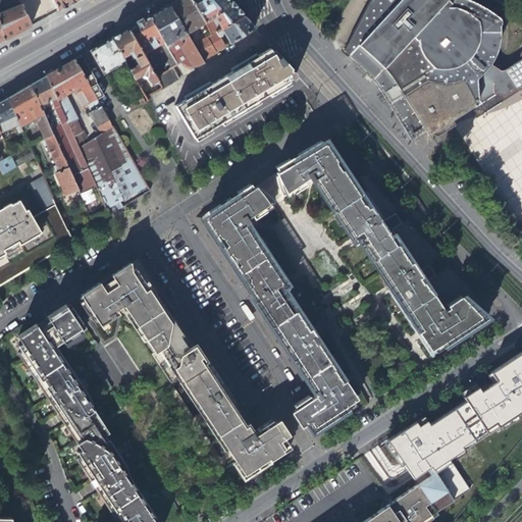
[(0,28),(4,40),(21,30),(30,25),(19,0),(8,0),(9,1),(7,2),(10,9),(0,13),(0,6),(0,5),(0,3),(0,28)]
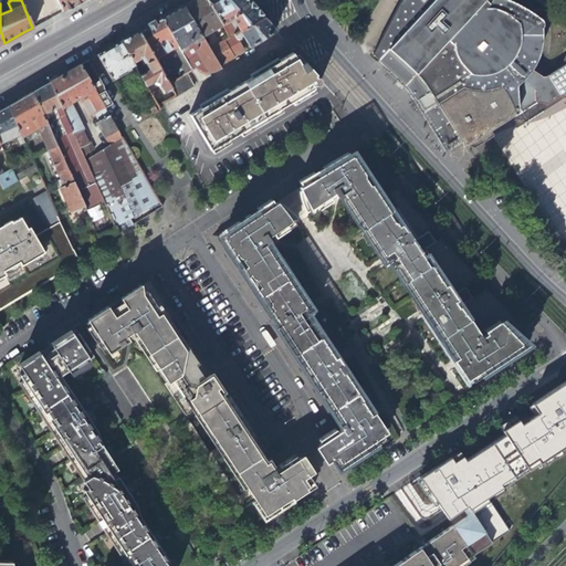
[(55,0),(61,12),(81,1),(82,0),(55,0)]
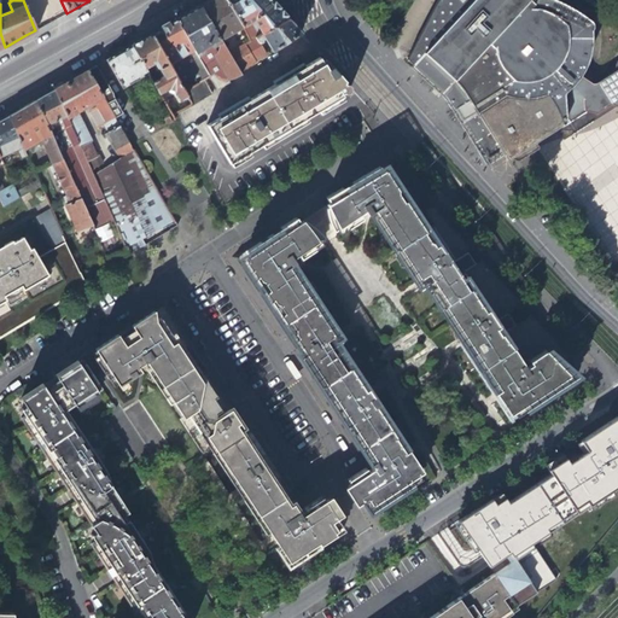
[(220,41),(243,28),(225,0),(210,0),(199,7),(220,41)]
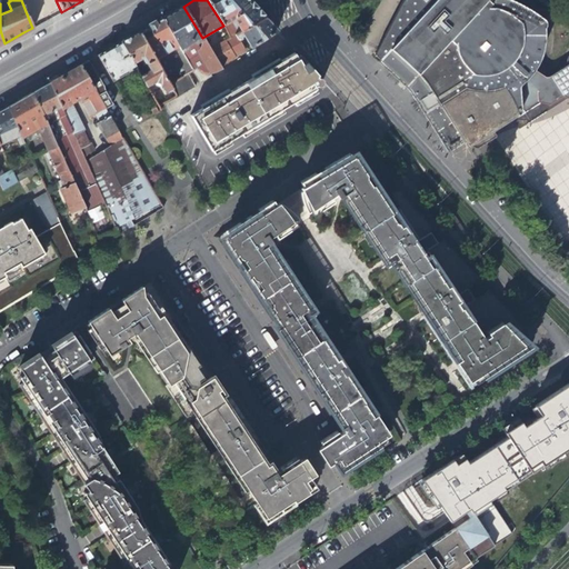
[(235,20),(242,32),(267,18),(250,0),(207,0),(223,26),(225,27),(235,20)]
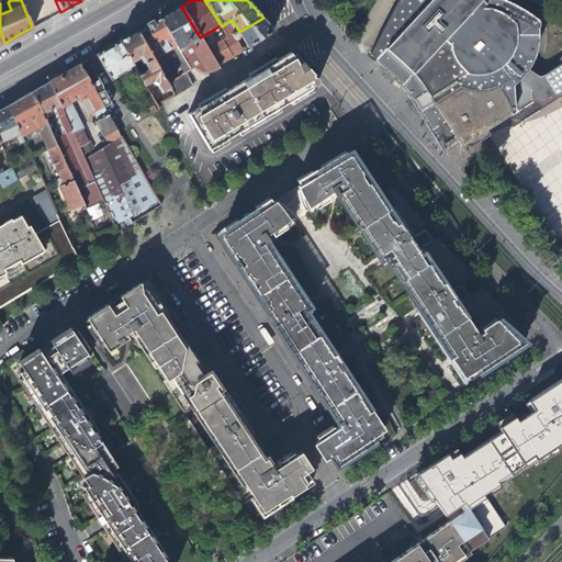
[(398,0),(396,4),(372,52),(378,58),(375,60),(406,89),(444,148),(446,147),(447,149),(460,142),(463,147),(467,145),(474,145),(493,134),(490,127),(519,110),(520,112),(527,108),(535,103),(534,100),(536,99),(544,102),(558,94),(561,94),(561,51),(561,52),(560,54),(560,55),(560,57),(561,63),(553,67),(549,70),(548,71),(547,74),(546,78),(540,80),(539,80),(535,78),(536,76),(529,70),(528,72),(525,70),(532,58),(535,52),(537,47),(539,34),(539,24),(538,21),(537,18),(534,14),(527,11),(516,3),(509,0),(398,0)]
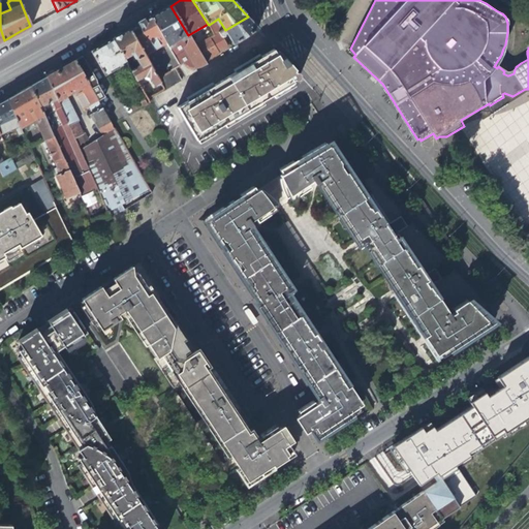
[(185,50),(196,69),(200,68),(207,65),(205,63),(195,47),(188,35),(170,6),(151,18),(165,42),(168,47),(180,40),(186,37),(188,40),(186,44),(187,43),(189,48),(185,50)]
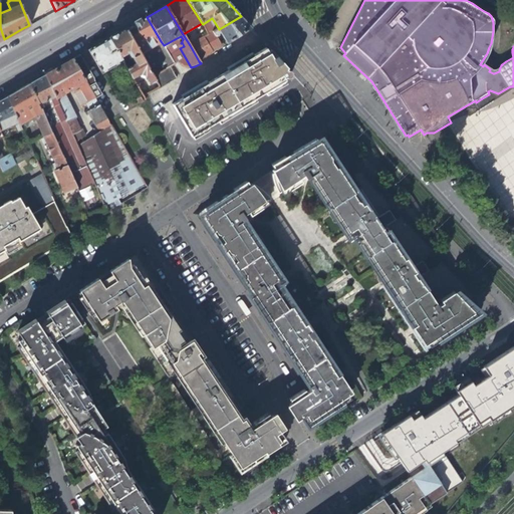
[(244,19),(241,16),(219,29),(211,33),(215,38),(217,36),(217,35),(220,33),(228,43),(252,28),(244,19)]
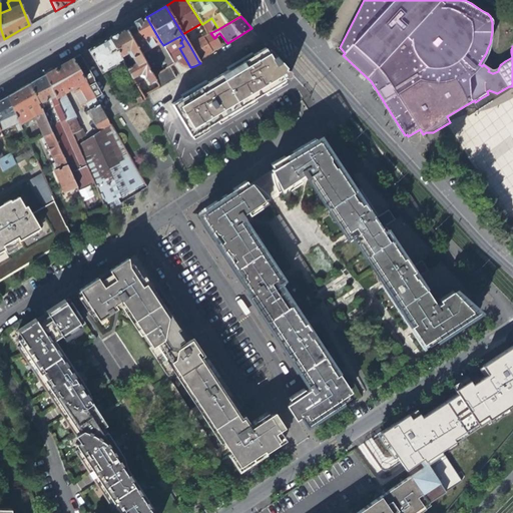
[(143,51),(160,41),(146,17),(125,28),(152,75),(161,70),(151,53),(149,55),(144,53),(143,51)]
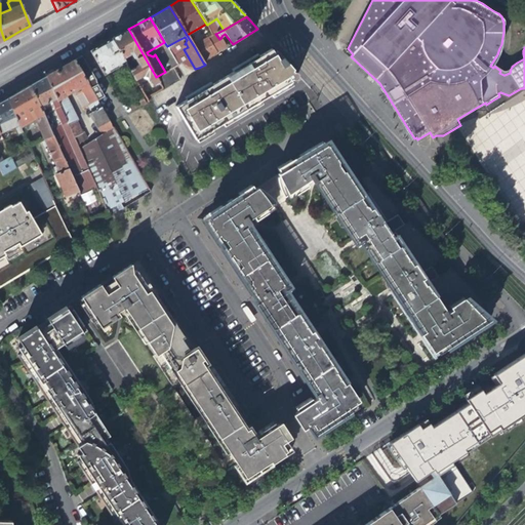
[(154,85),(159,82),(156,77),(128,29),(111,39),(123,59),(128,56),(130,54),(133,61),(135,59),(138,65),(134,68),(129,71),(135,81),(144,76),(148,78),(152,84),(154,85)]
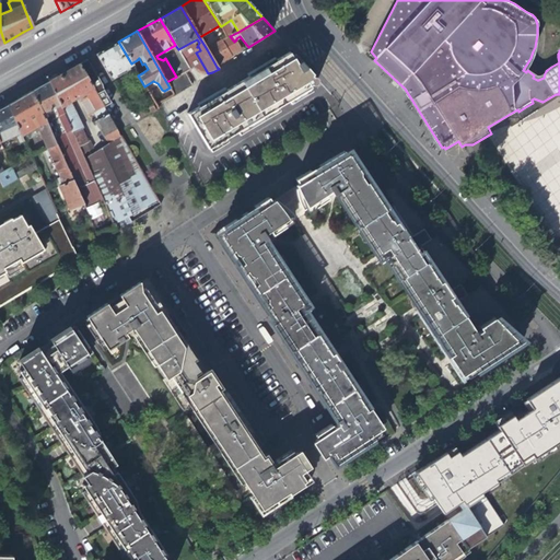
[(230,36),(223,41),(232,57),(241,51),(234,42),(230,36)]
